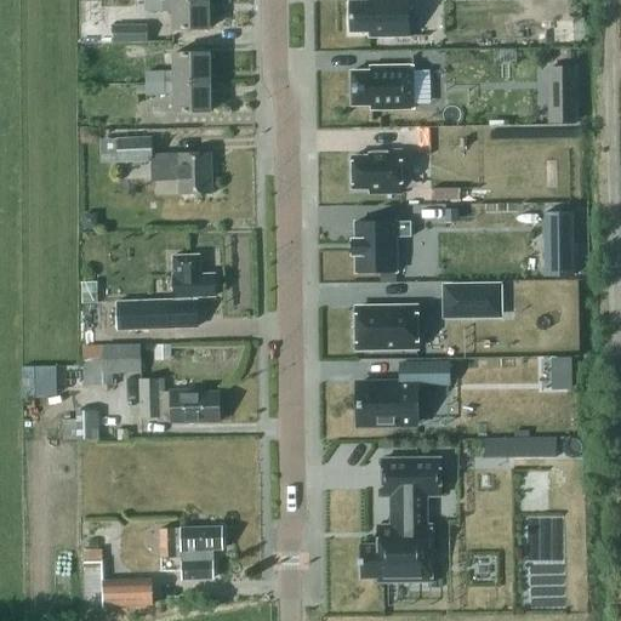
[(161,0),(157,0),(146,0),(146,11),(163,11),(161,0)]
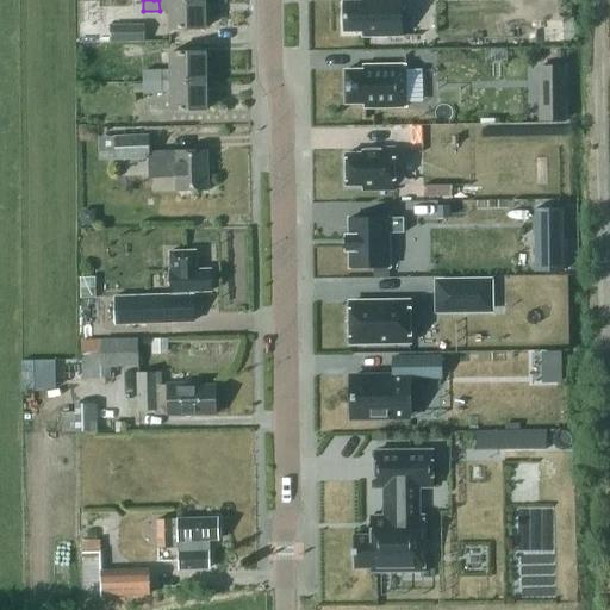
[(204,0),(168,0),(169,29),(205,29),(204,0)]
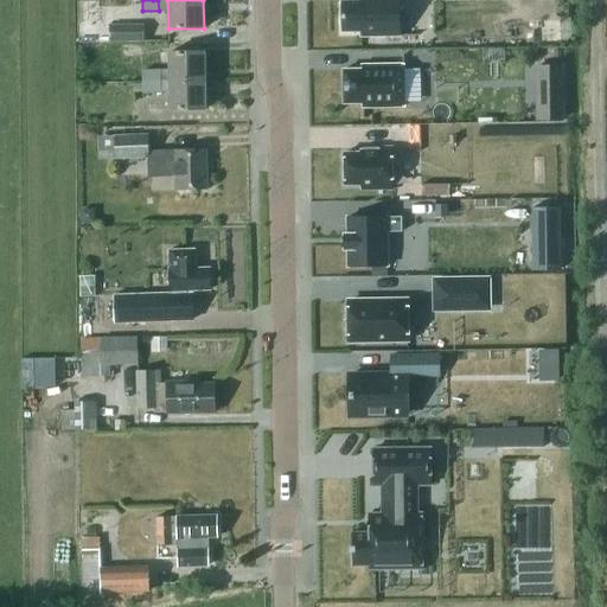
[(402,36),(401,0),(363,0),(344,0),(345,31),(364,31),(364,36),(402,36)]
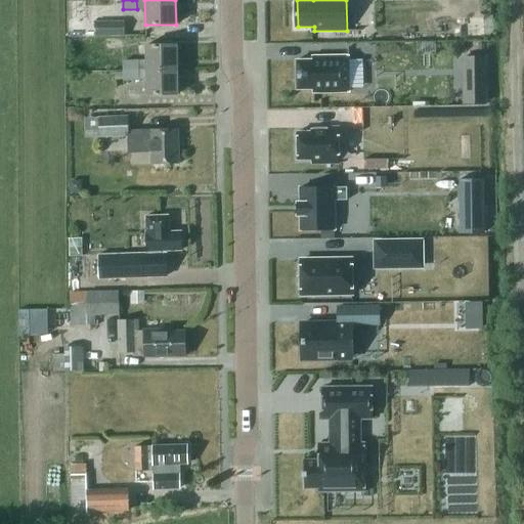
[(467,34),(482,34),(482,16),(466,16),(467,34)]
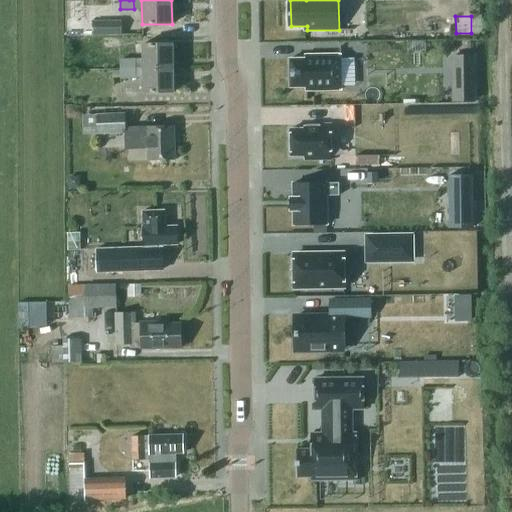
[(121,33),(121,21),(93,21),(93,34),(121,33)]
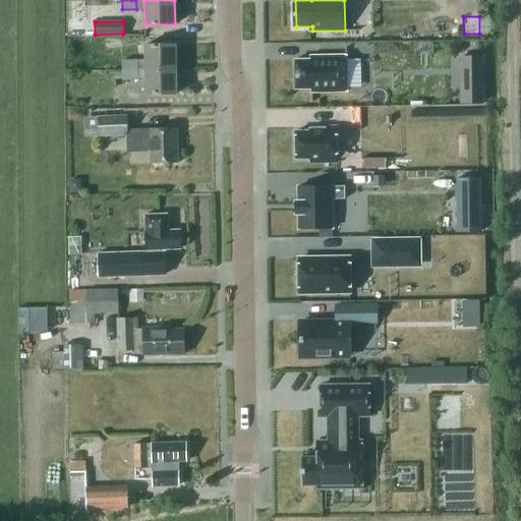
[(146,45),(146,70),(176,69),(175,45),(146,45)]
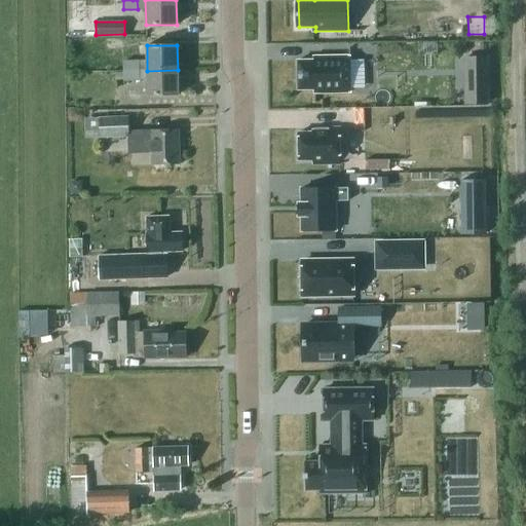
[(315,91),(351,91),(351,55),(315,55),(315,59),(299,60),(299,88),(315,88),(315,91)]
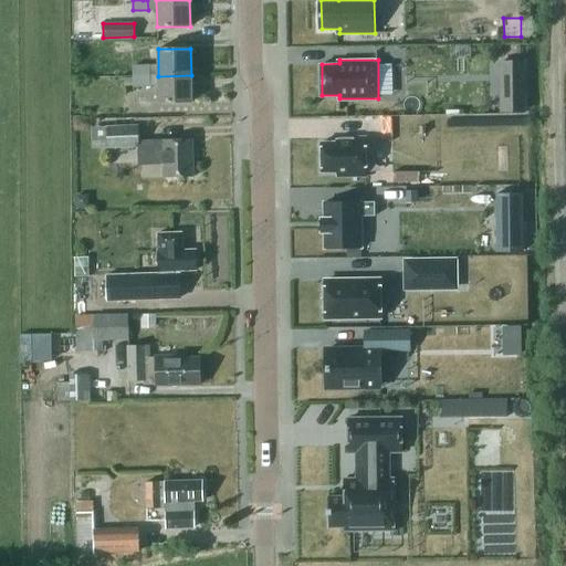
[(526,62),(500,62),(500,114),(527,114),(526,62)]
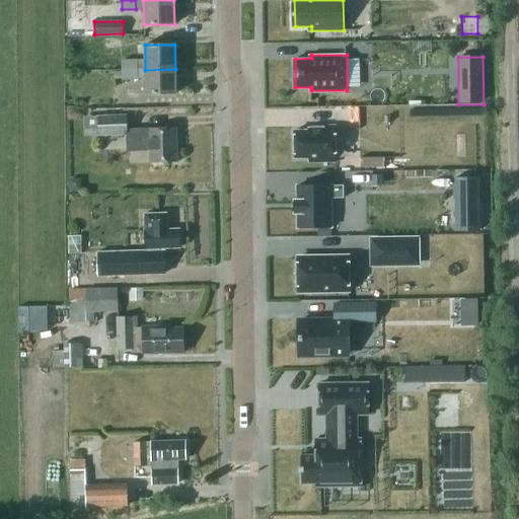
[(122,61),(123,70),(136,70),(136,60),(122,61)]
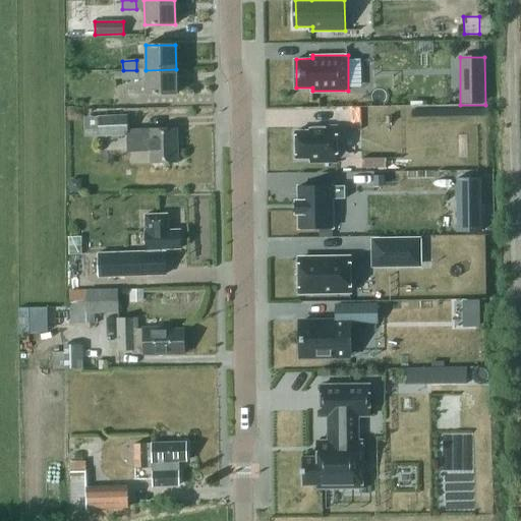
[(176,69),(146,70),(146,95),(176,94),(176,69)]
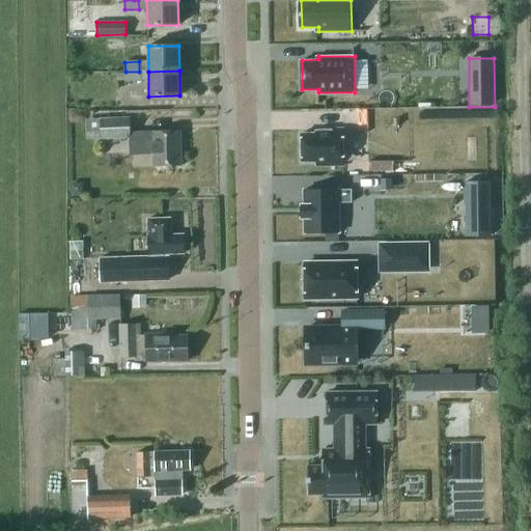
[(139,72),(126,72),(126,81),(140,81),(139,72)]
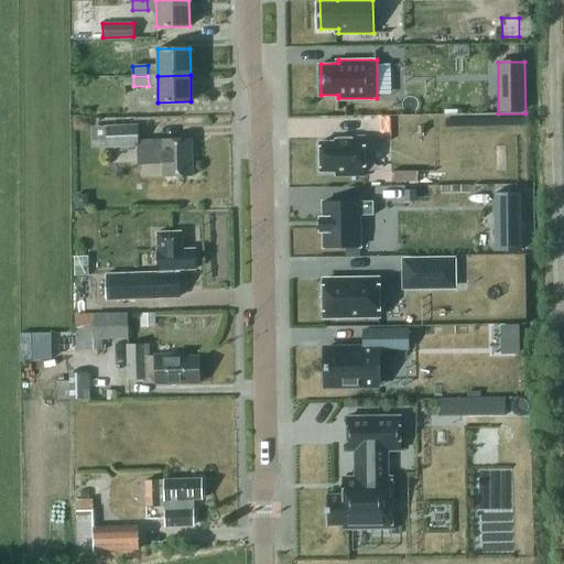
[(138,164),(162,163),(163,176),(193,176),(192,139),(138,141),(137,126),(106,127),(107,140),(107,148),(137,147),(138,164)]
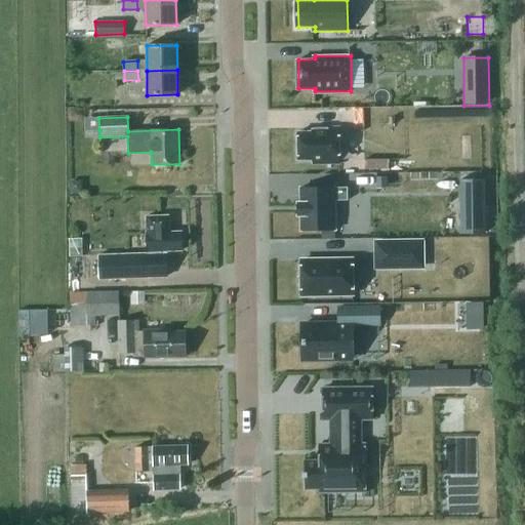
[(98,118),(90,118),(90,131),(99,130),(98,118)]
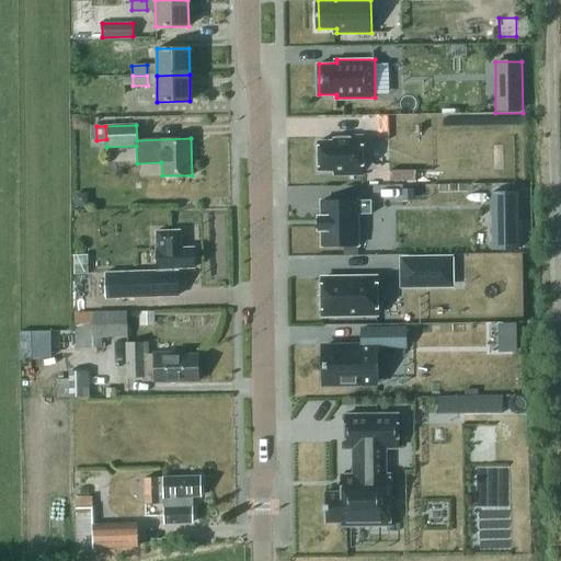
[(334,141),(318,141),(318,171),(334,171),(335,175),(363,175),(362,136),(334,137),(334,141)]
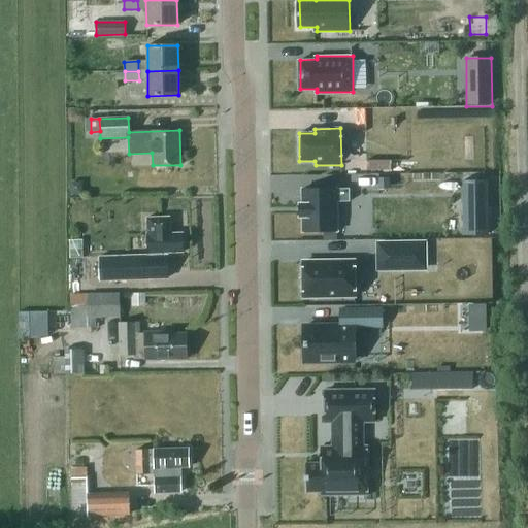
[(81,182),(70,183),(70,195),(81,194),(81,182)]
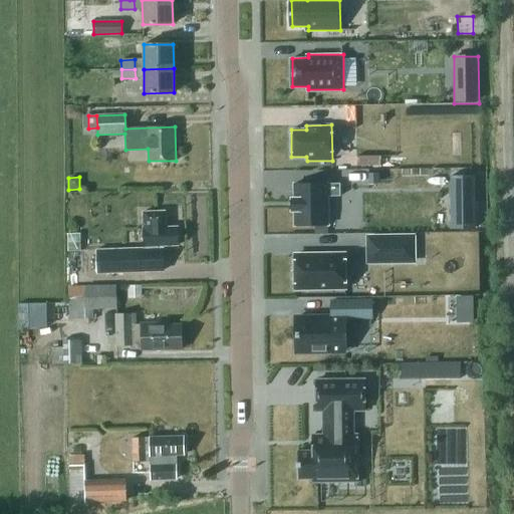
[(474,178),(450,179),(452,231),(476,230),(474,178)]
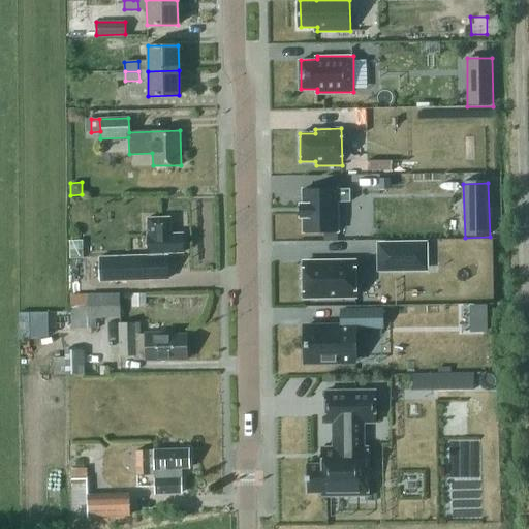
[(303,232),(338,232),(337,189),(302,190),(303,205),(300,205),(300,218),(303,218),(303,232)]
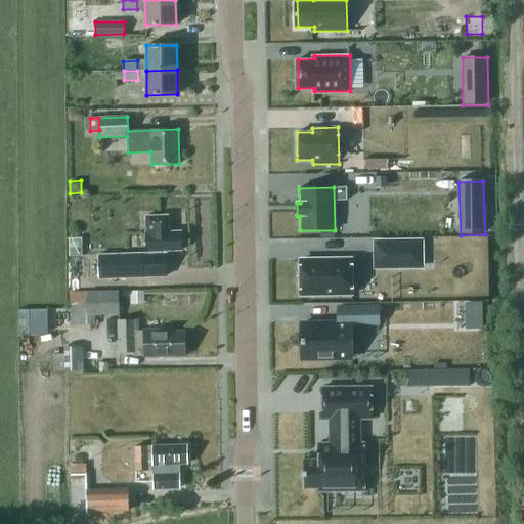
[(145,216),(146,254),(97,256),(98,278),(166,276),(166,251),(181,250),(180,231),(168,232),(168,216),(145,216)]
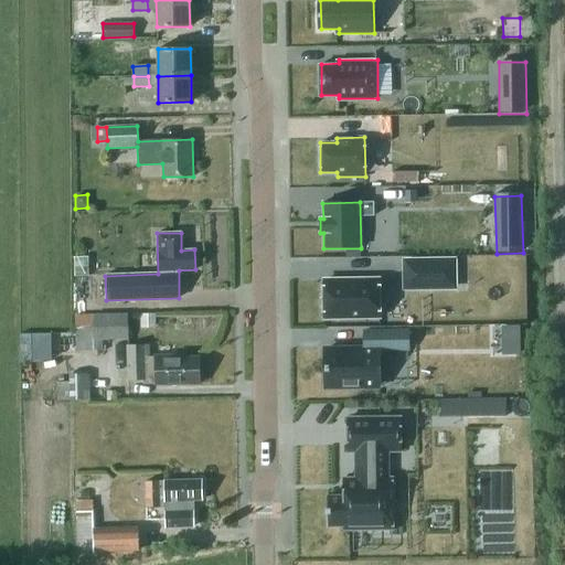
[(405,288),(454,287),(454,260),(405,262),(405,288)]
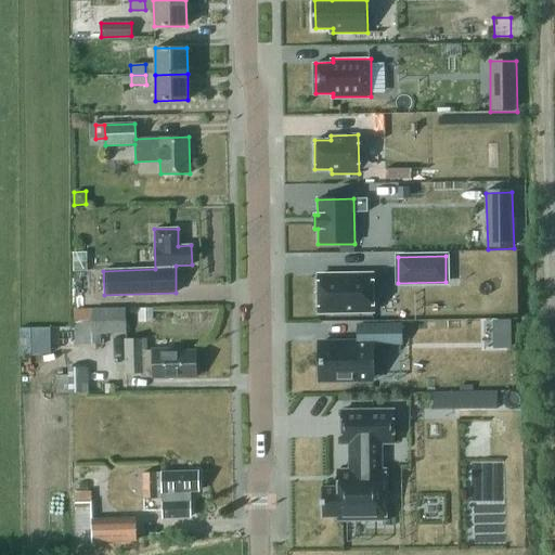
[(315,272),(315,309),(370,309),(370,271),(315,272)]
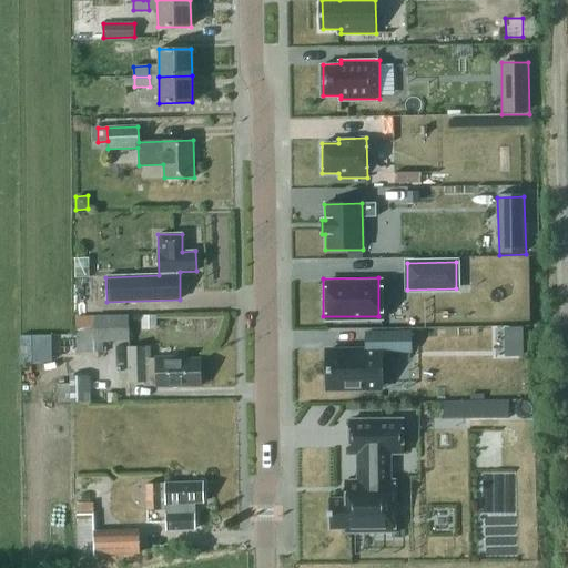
[(93,317),(94,342),(103,341),(129,341),(129,316),(93,317)]
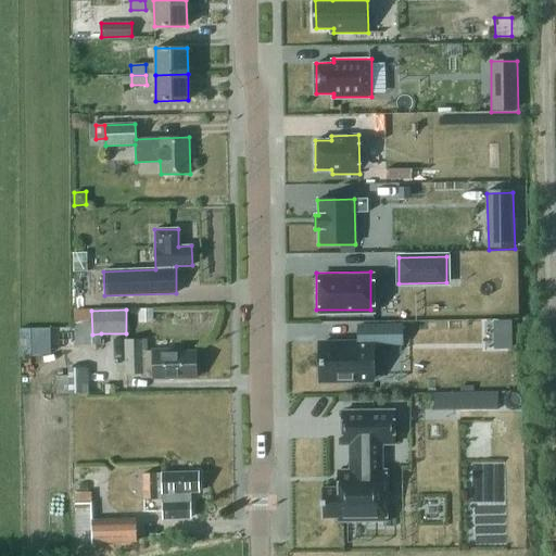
[(152,310),(138,310),(138,324),(152,323),(152,310)]
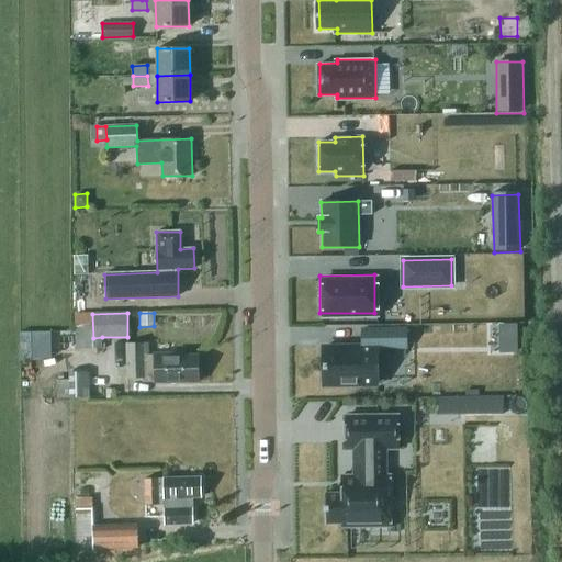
[(92,314),(75,314),(75,332),(75,350),(102,349),(102,337),(93,338),(92,314)]
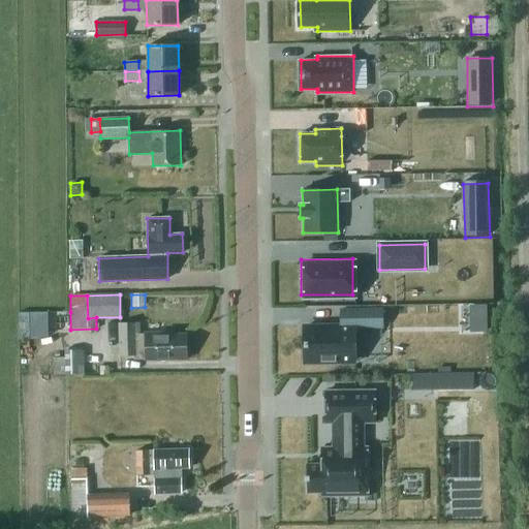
[(381,310),(340,310),(341,327),(304,328),(304,363),(353,362),(353,328),(382,328),(381,310)]
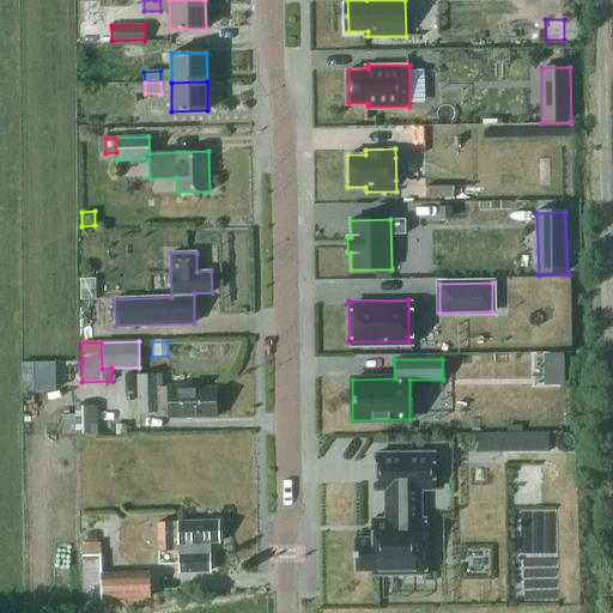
[(140,411),(157,411),(157,407),(169,407),(170,417),(216,416),(214,388),(156,389),(156,375),(139,375),(140,411)]
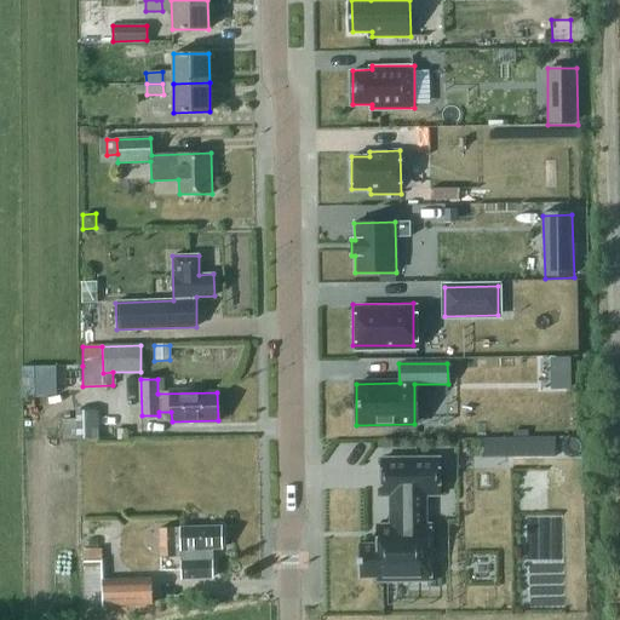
[(98,438),(98,411),(75,411),(75,419),(62,419),(63,440),(98,438)]
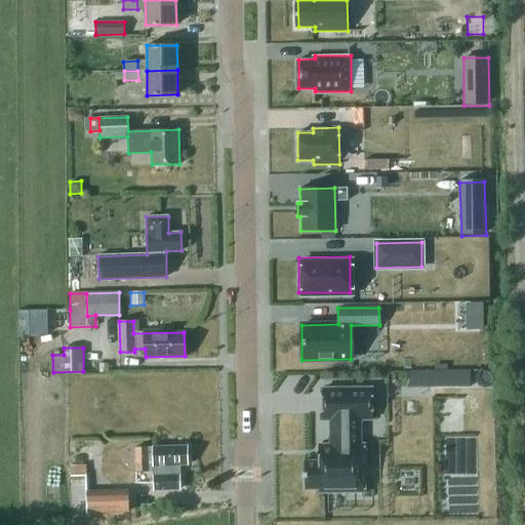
[(414,368),(414,385),(476,386),(476,369),(414,368)]
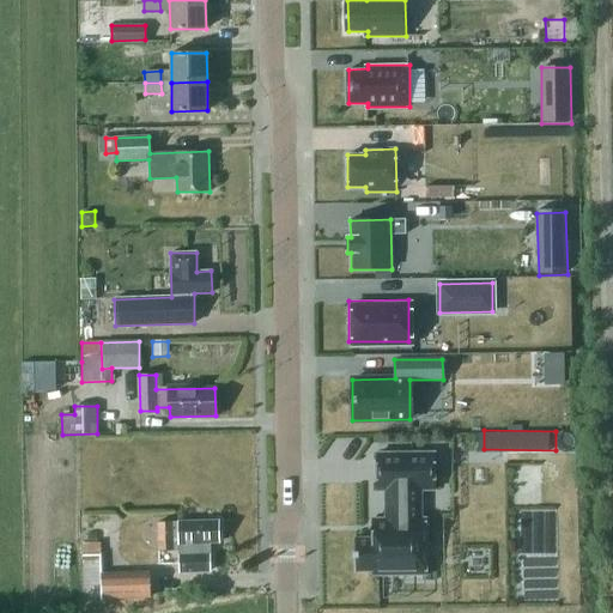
[(354,539),(354,571),(374,570),(374,575),(426,575),(425,519),(411,519),(411,490),(435,490),(435,453),(377,453),(377,491),(386,491),(386,519),(372,519),(372,539),(354,539)]
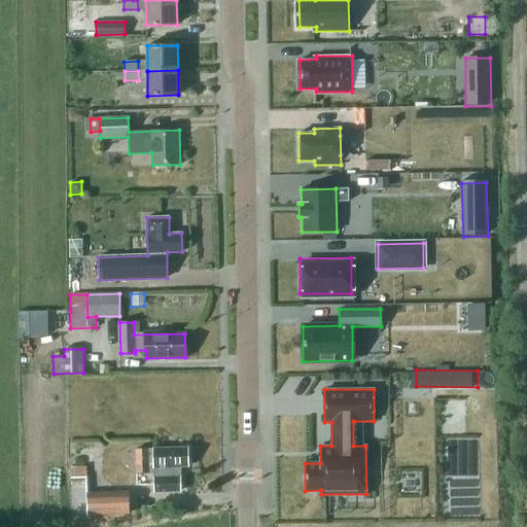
[(180,476),(179,476),(179,466),(188,466),(187,448),(136,449),(136,473),(153,473),(154,492),(180,491),(180,476)]
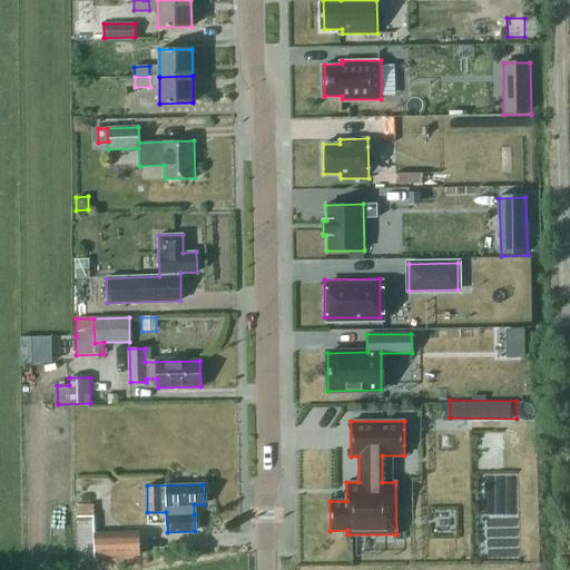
[(94,505),(77,505),(78,557),(139,556),(138,532),(94,533),(94,505)]
